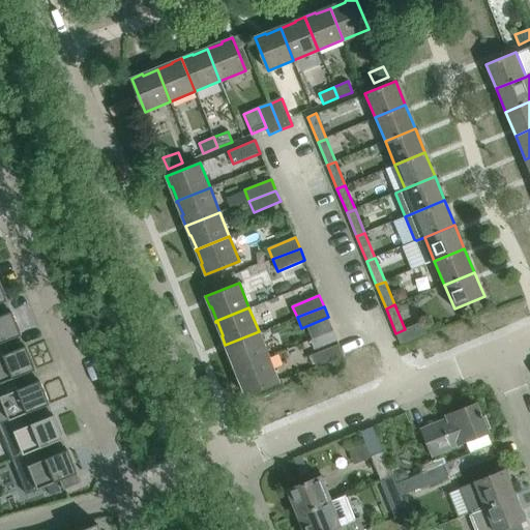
[(21,335),(10,312),(9,312),(0,316),(0,343),(19,335),(19,336),(21,335)]
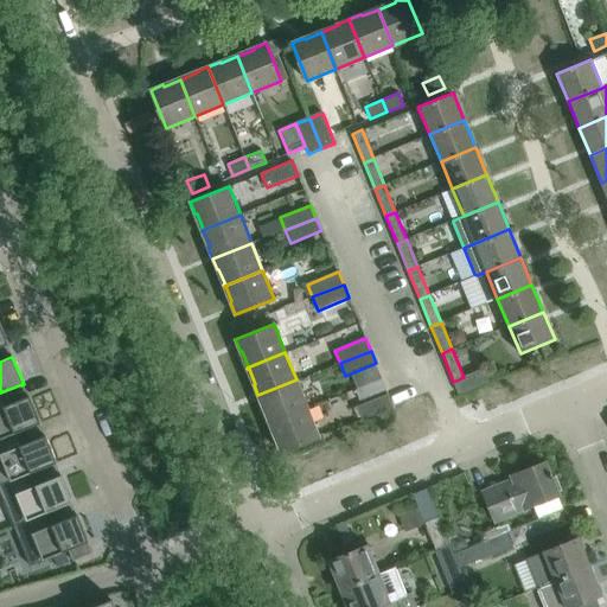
[(464,377),(453,382),(459,395),(489,382),(483,369),(464,377)]
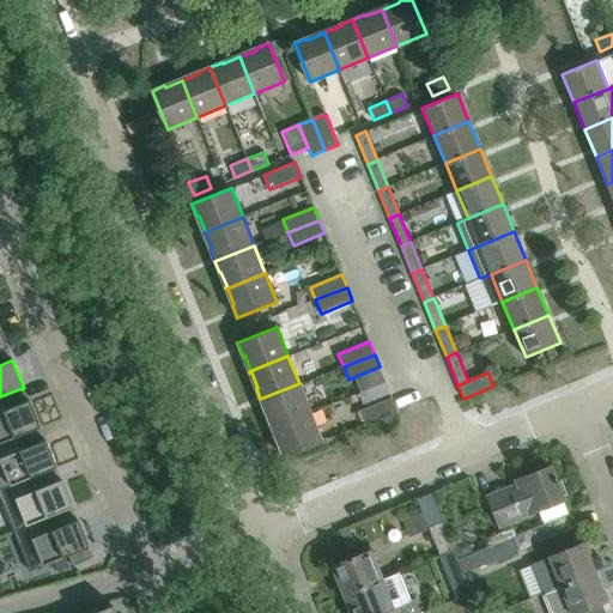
[(401,374),(372,382),(377,396),(406,388),(401,374)]
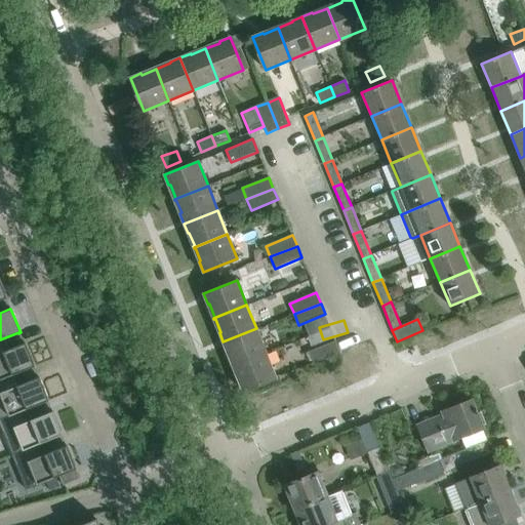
[(233,366),(266,353),(256,328),(223,341),(227,352),(229,352),(234,365),(233,365),(233,366)]
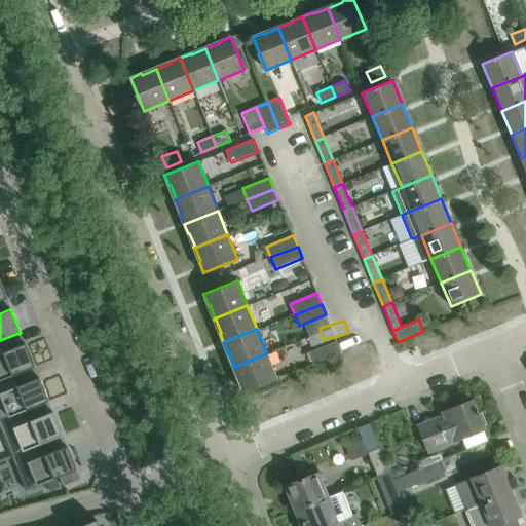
[(337,341),(336,341),(309,352),(313,364),(341,352),(337,341)]
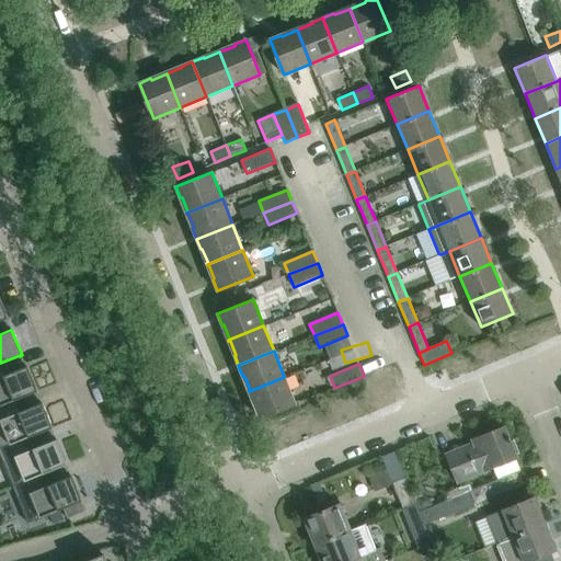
[(36,392),(26,366),(24,366),(24,367),(0,376),(0,405),(9,402),(35,392),(36,392)]
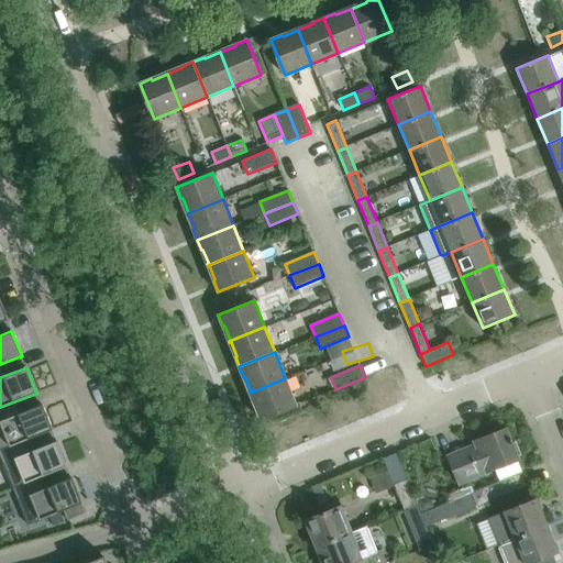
[(296,405),(288,385),(285,378),(250,393),(250,394),(252,393),(257,407),(256,408),(261,419),(296,405)]
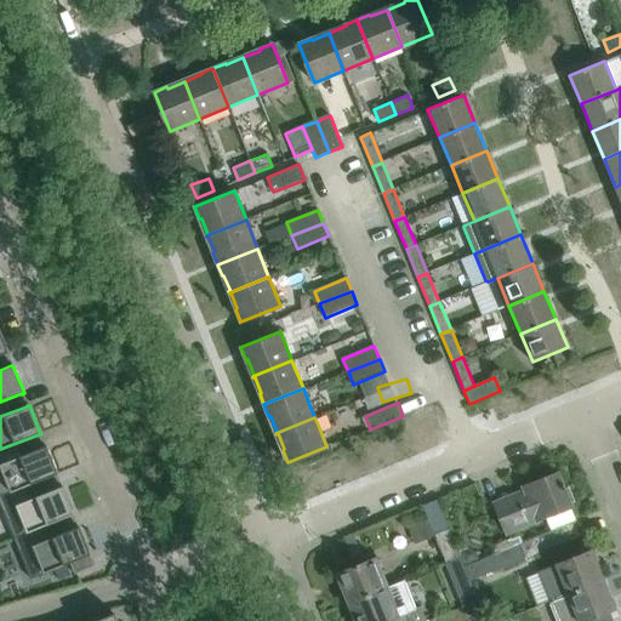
[(57,474),(45,446),(45,445),(44,446),(15,459),(10,445),(0,449),(0,496),(27,486),(55,474),(57,474)]
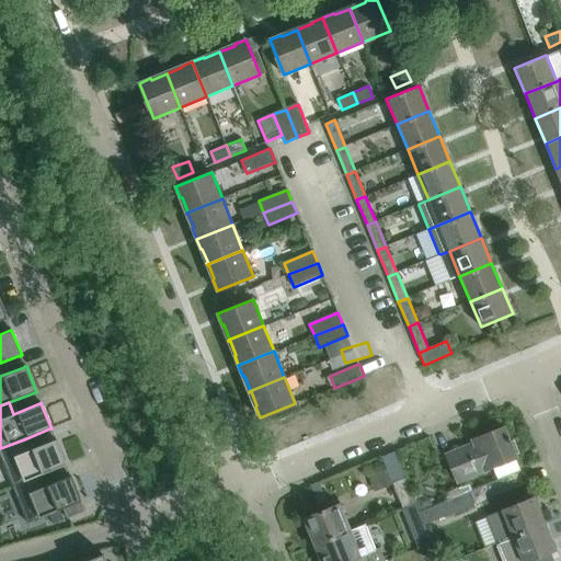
[(467,447),(446,455),(457,482),(492,468),(496,479),(521,470),(515,458),(516,458),(503,427),(473,439),(476,446),(468,449),(467,447)]
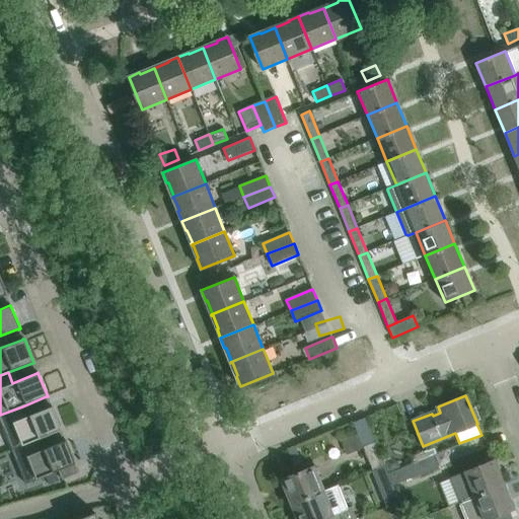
[(61,430),(52,406),(50,406),(51,408),(26,417),(22,406),(0,415),(0,421),(11,450),(35,440),(60,430),(60,431),(61,430)]
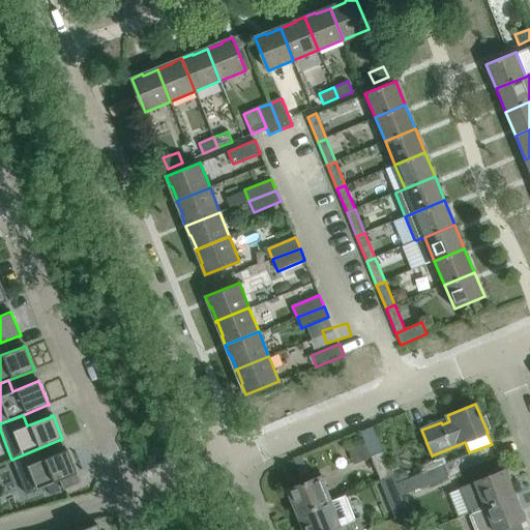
[(361,432),(381,481),(393,475),(392,472),(384,451),(373,427),(361,432)]
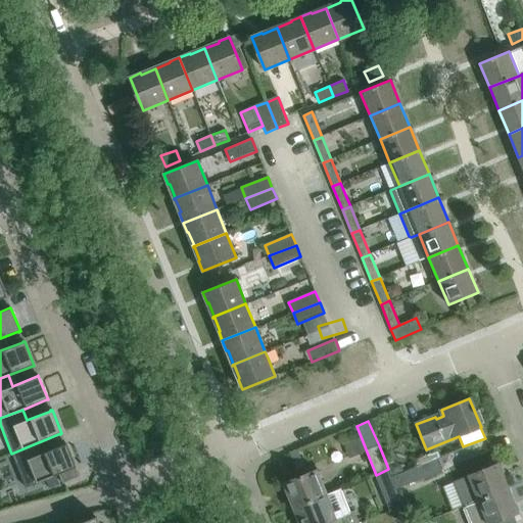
[(79,477),(65,443),(64,443),(64,444),(40,454),(36,443),(11,454),(26,487),(58,474),(62,483),(79,477)]
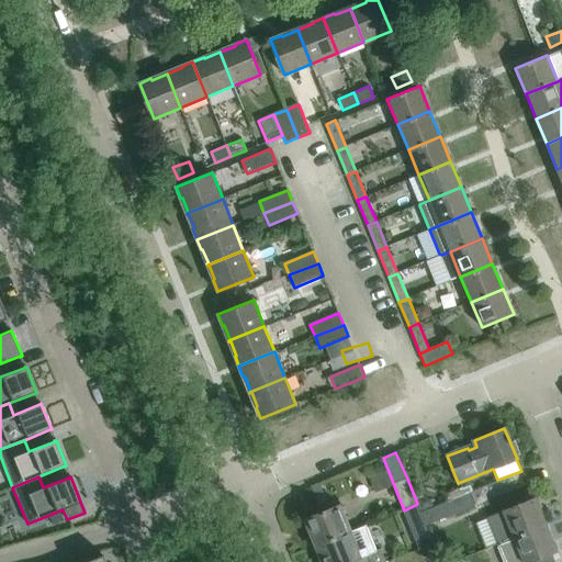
[(448,502),(469,493),(472,492),(469,484),(445,494),(448,502)]
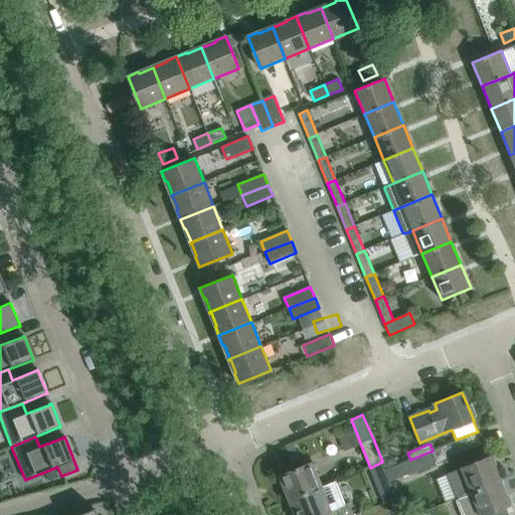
[(436,465),(430,452),(410,460),(397,465),(385,470),(388,477),(390,482),(417,471),(417,472),(436,465)]
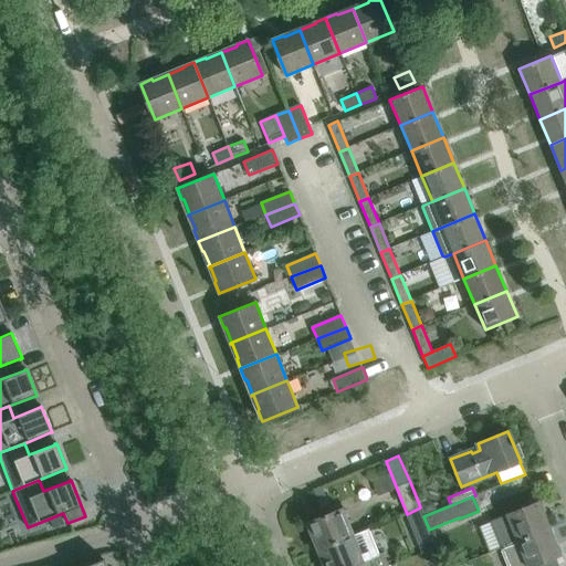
[(427,501),(419,504),(420,507),(423,516),(437,511),(435,504),(427,501)]
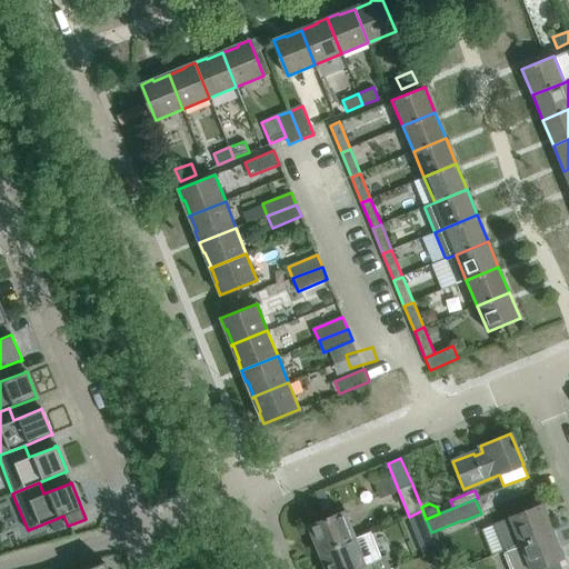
[(493,525),(505,551),(553,532),(542,505),(493,525)]
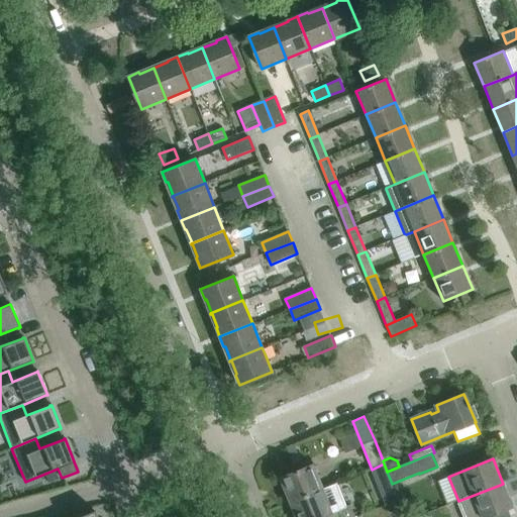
[(280,478),(281,479),(277,480),(282,492),(286,491),(290,502),(301,497),(323,489),(313,464),(280,478)]
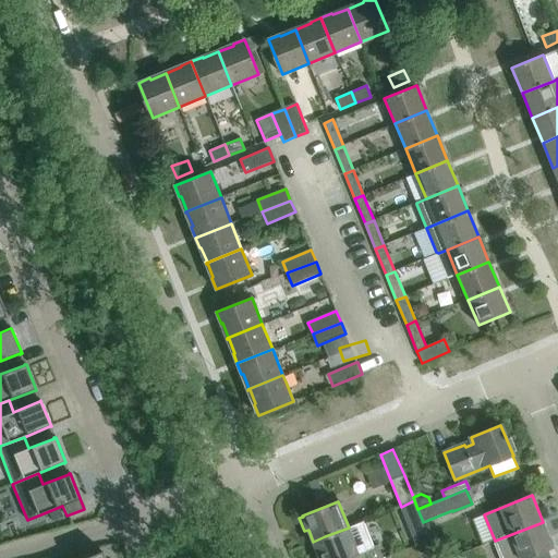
[(363,521),(349,528),(325,536),(313,542),(318,554),(314,556),(314,557),(381,557),(377,545),(374,547),(363,521)]
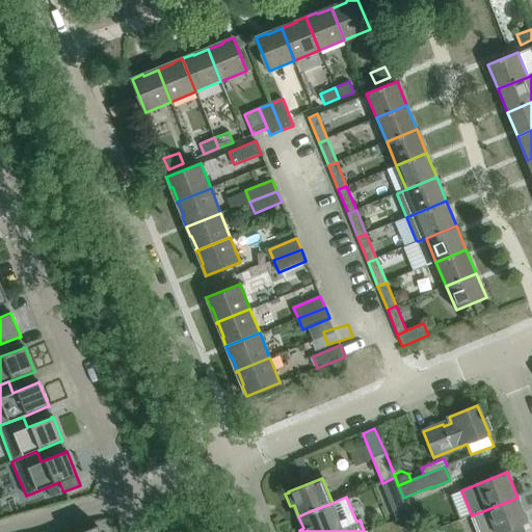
[(501,531),(527,522),(517,498),(472,515),(478,531),(501,531)]
